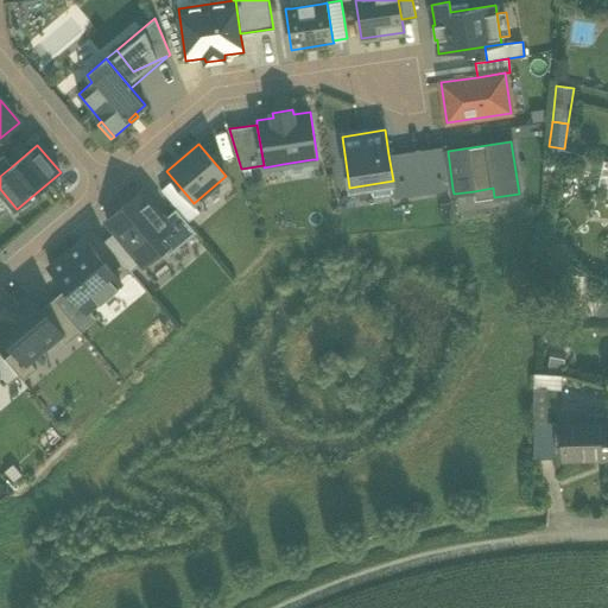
[(447,146),(417,151),(424,192),(453,189),(448,151),(447,146)]
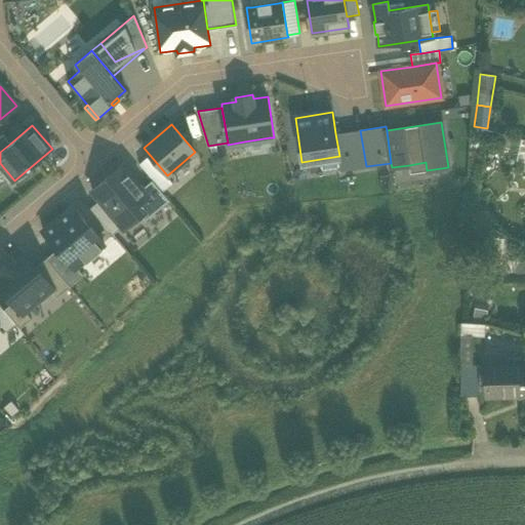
[(360,130),(335,133),(339,156),(341,170),(366,166),(360,130)]
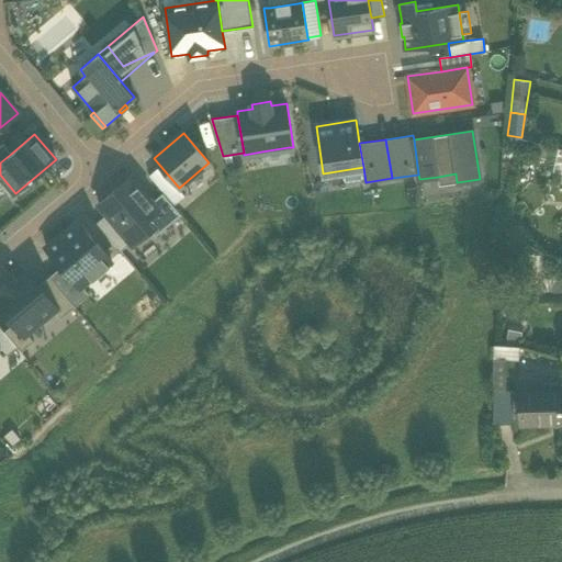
[(0,163),(11,154),(2,144),(0,145),(0,163)]
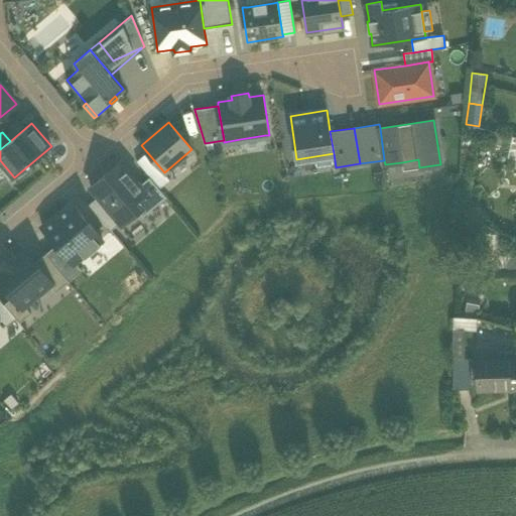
[(267,149),(265,135),(240,139),(242,153),(267,149)]
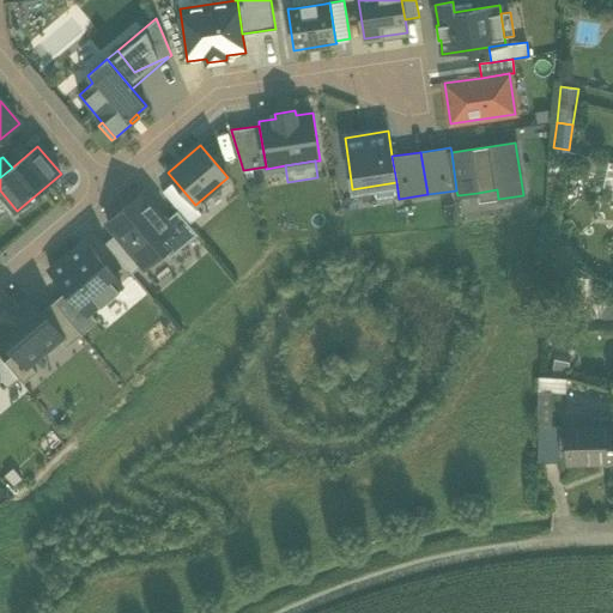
[(612,163),(610,163),(602,187),(612,189),(612,192),(611,199),(612,199),(612,163)]
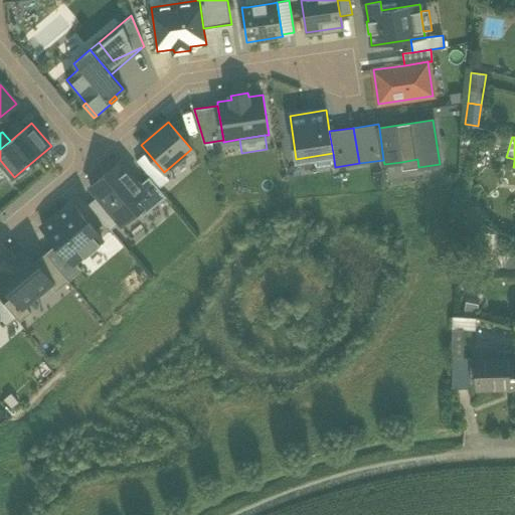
[(164,172),(147,152),(136,161),(149,176),(159,188),(170,179),(164,172)]
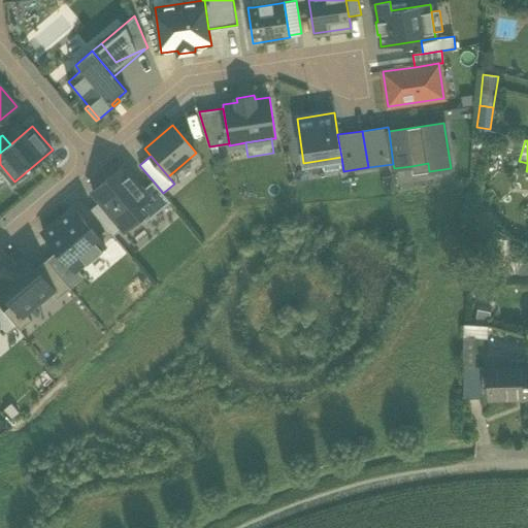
[(413,174),(429,171),(428,163),(411,166),(413,174)]
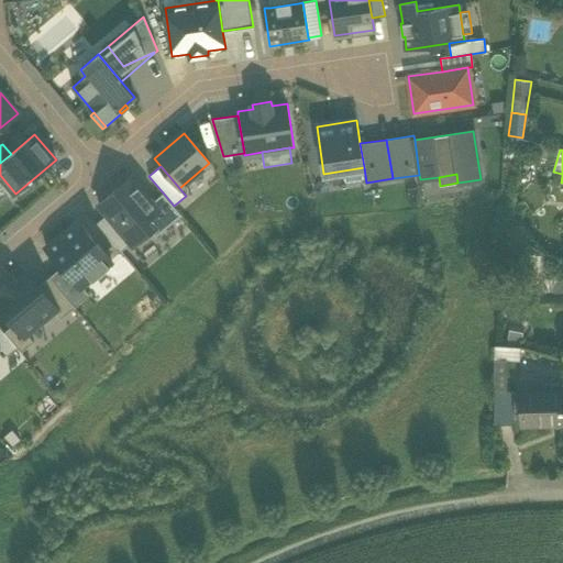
[(15,194),(0,175),(0,200),(3,205),(15,194)]
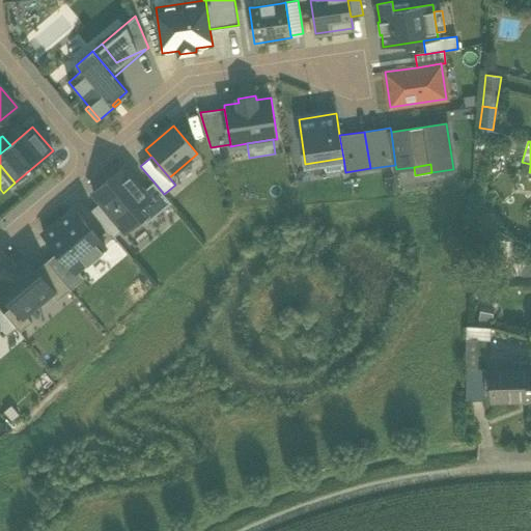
[(143,191),(123,168),(93,193),(102,202),(123,229),(126,231),(142,218),(146,223),(160,213),(148,199),(149,198),(143,191)]
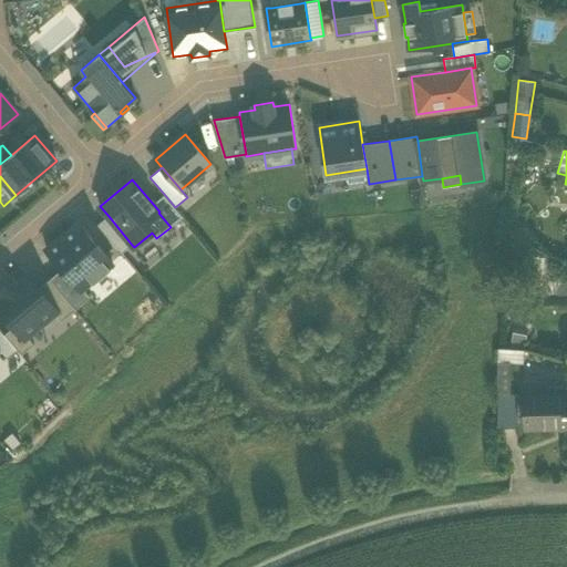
[(175,207),(164,194),(153,204),(160,212),(158,213),(171,227),(183,216),(175,207)]
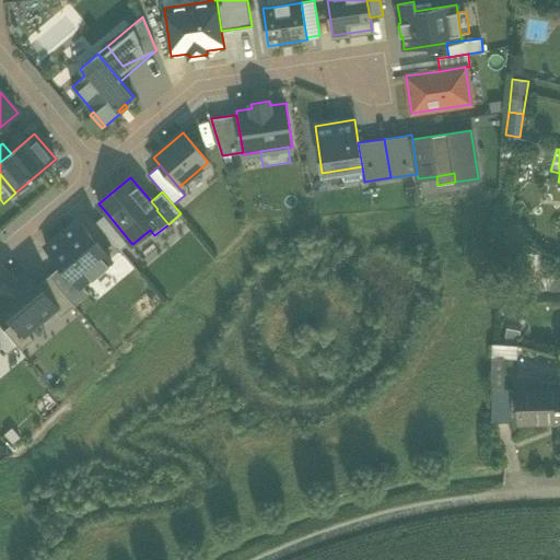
[(130,242),(107,213),(96,222),(120,251),(130,242)]
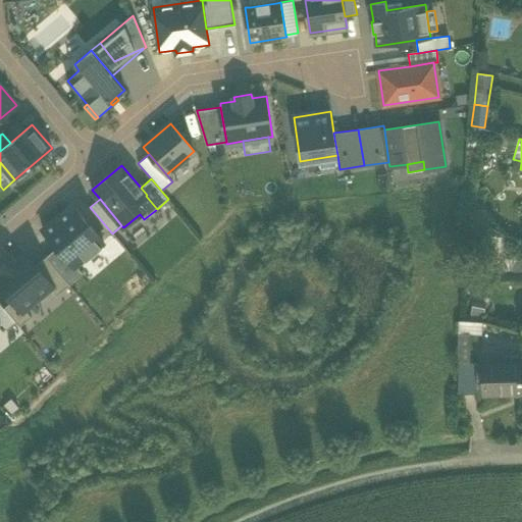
[(43,230),(57,247),(73,267),(75,265),(84,258),(87,261),(102,248),(99,245),(103,242),(72,205),(43,230)]
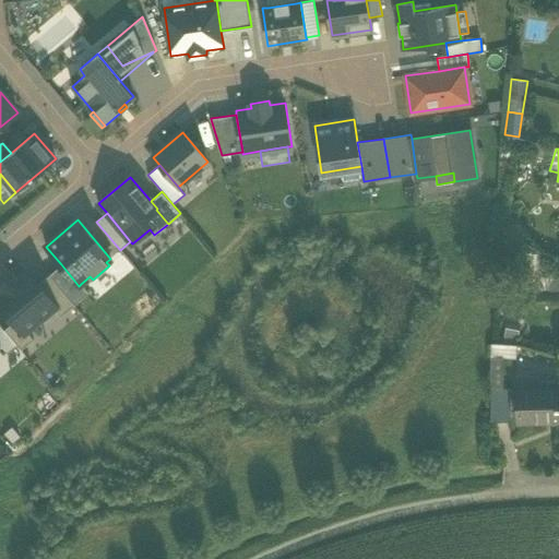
[(88,293),(81,284),(79,286),(61,264),(49,274),(74,305),(88,293)]
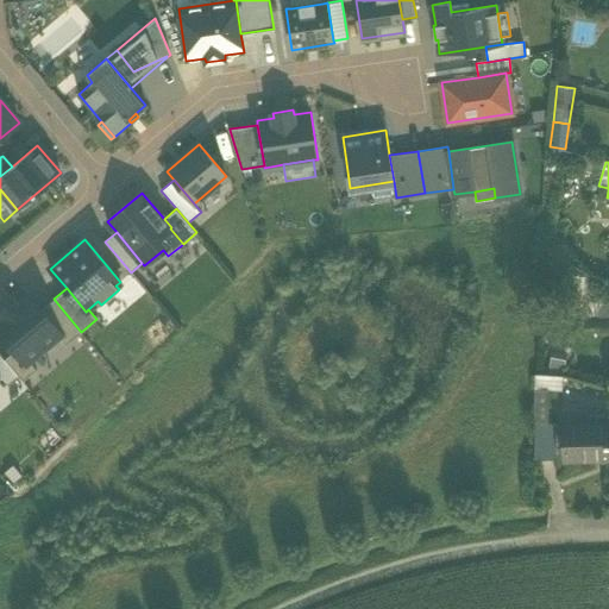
[(58,337),(61,333),(41,309),(27,293),(16,303),(12,300),(1,309),(4,313),(0,315),(0,331),(16,350),(26,363),(29,360),(58,337)]
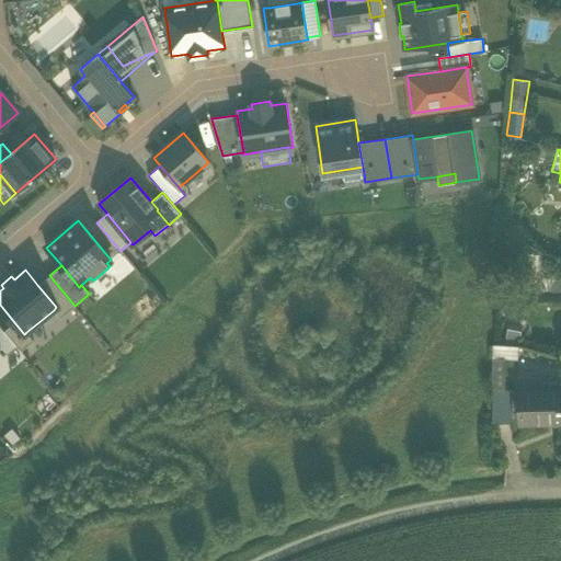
[(75,306),(49,275),(37,285),(56,307),(54,310),(60,318),(75,306)]
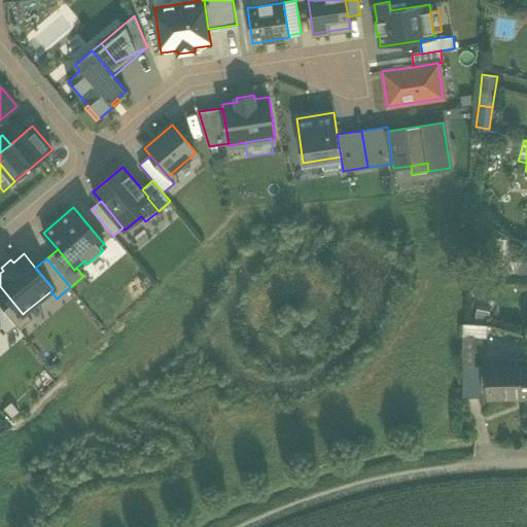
[(473,278),(518,278),(518,261),(473,262),(473,278)]
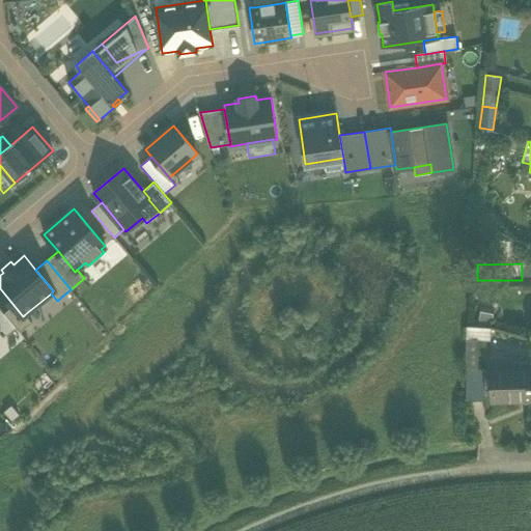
[(522,280),(530,279),(530,263),(522,263),(522,280)]
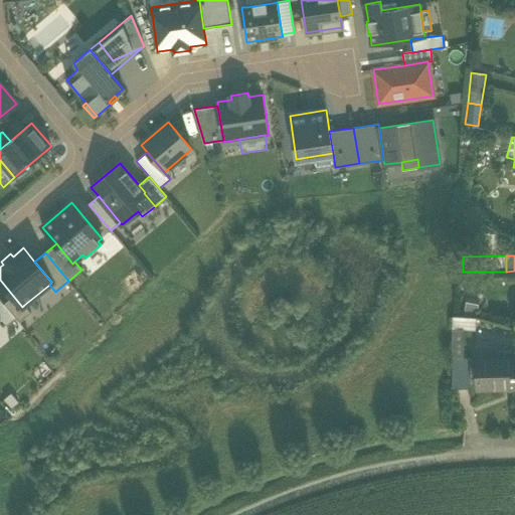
[(19,322),(31,313),(24,305),(22,307),(13,296),(3,304),(15,318),(19,322)]
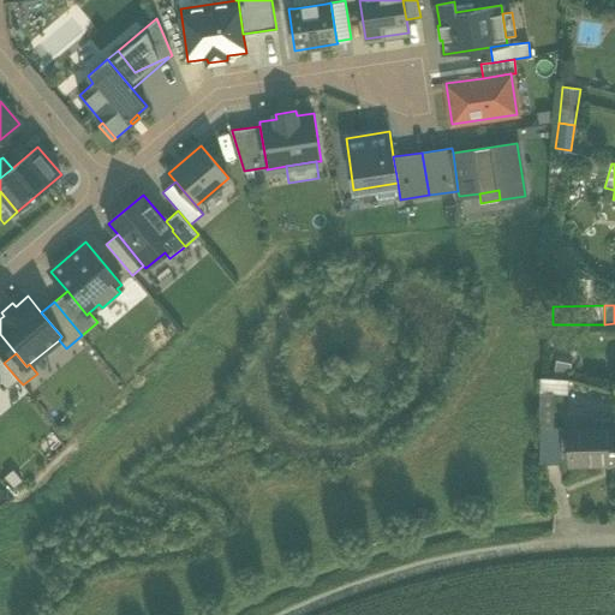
[(18,380),(4,363),(0,357),(0,380),(1,381),(7,388),(18,380)]
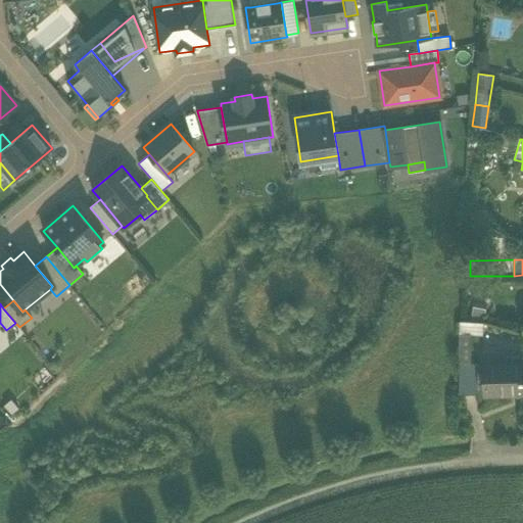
[(470,335),(482,336),(482,323),(460,322),(460,335),(470,335)]
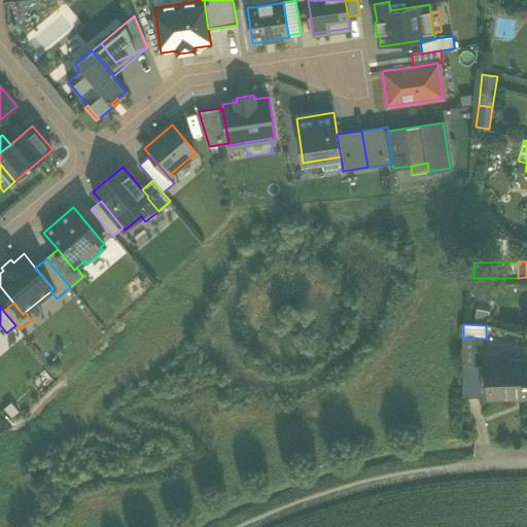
[(473,338),(463,338),(463,358),(473,358),(473,338)]
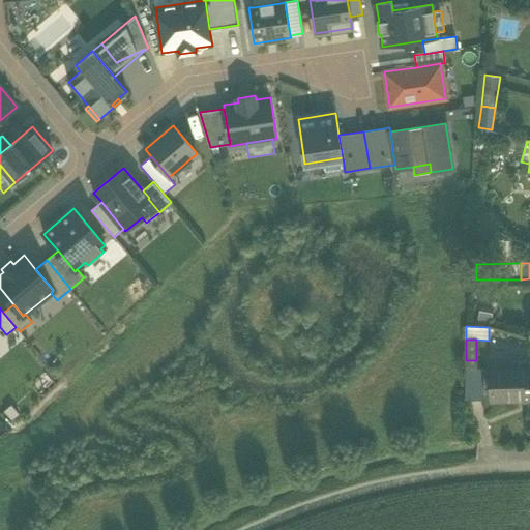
[(465,369),(484,369),(483,360),(476,360),(466,360),(465,369)]
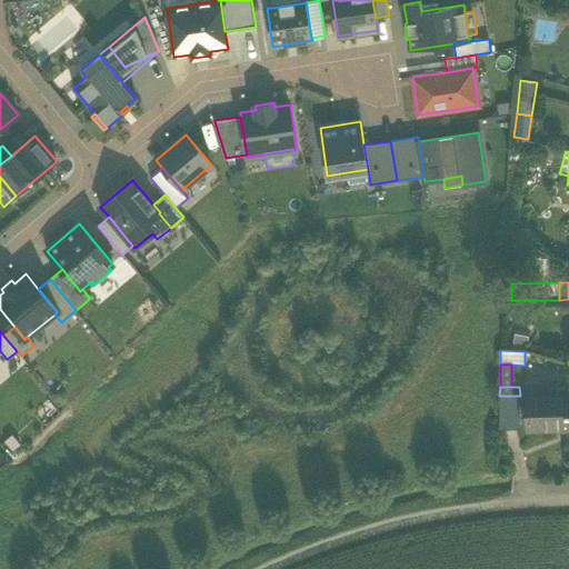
[(526,430),(568,428),(568,393),(525,396),(526,430)]
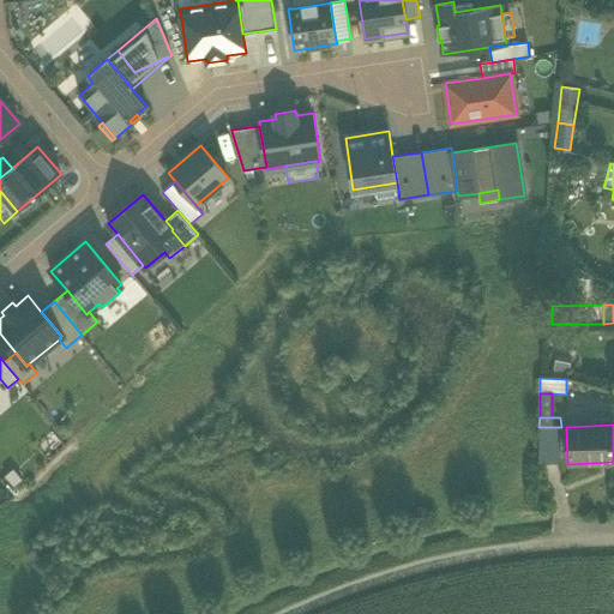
[(539,427),(539,464),(567,464),(566,427),(561,427),(539,427)]
